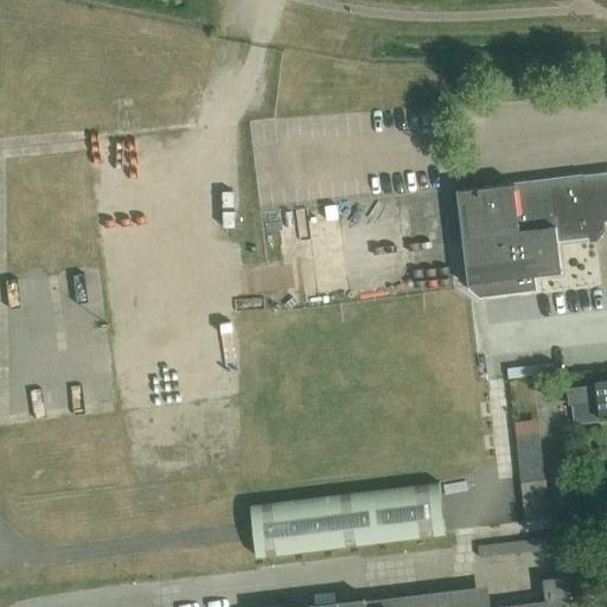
[(606,172),(459,191),(471,289),(480,298),(537,291),(535,276),(562,274),(557,243),(593,238),(595,236),(598,238),(604,231),(601,229),(602,227),(600,225),(601,224),(606,223),(606,172)]
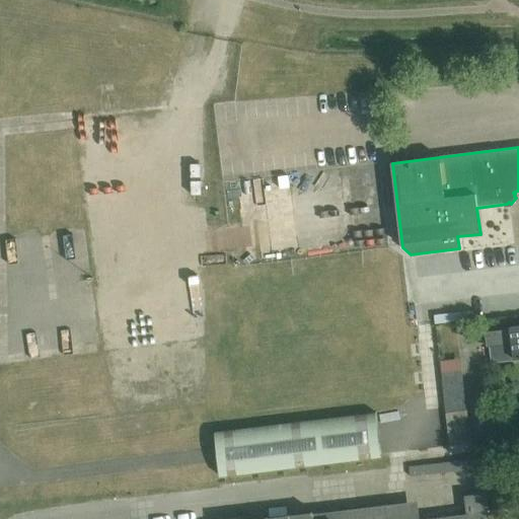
[(518,359),(518,325),(510,327),(510,330),(485,334),(487,347),(511,344),(513,360),(518,359)]
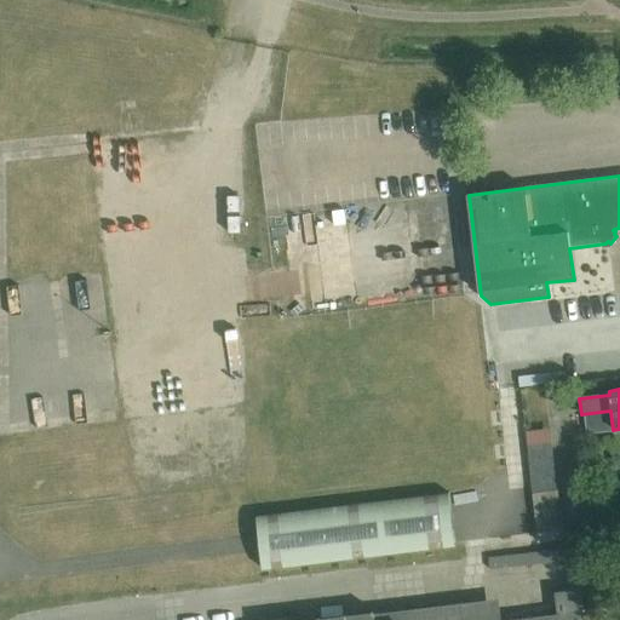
[(563,540),(557,491),(532,494),(537,543),(563,540)]
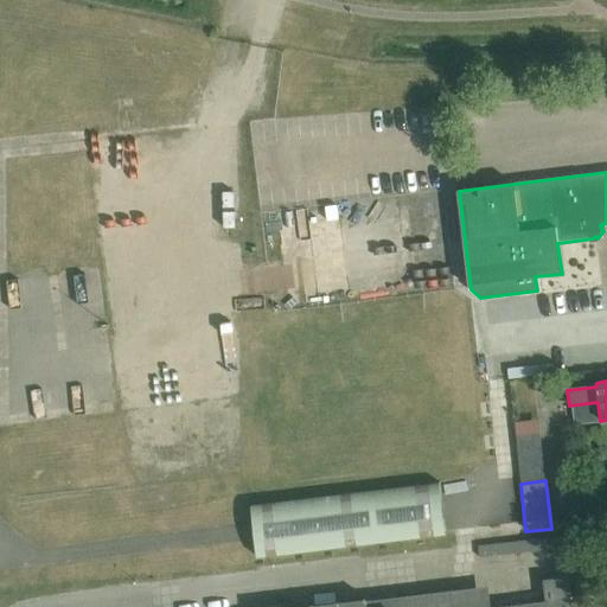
[(446,535),(440,484),(251,506),(257,557),(446,535)]
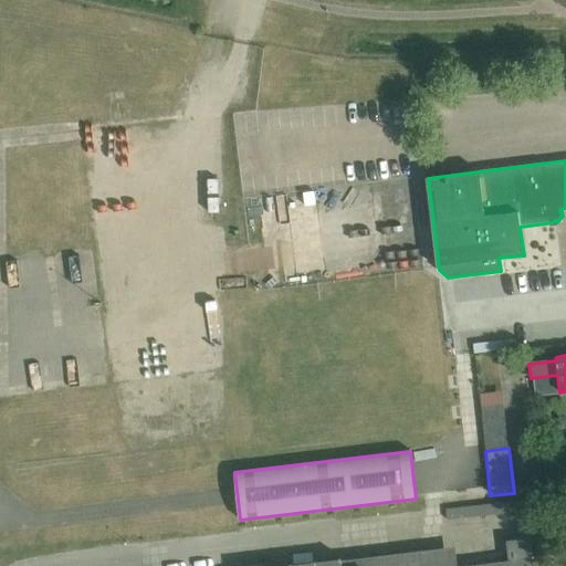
[(532,565),(530,538),(506,541),(509,563),(478,565),(421,565),(420,553),(311,565),(532,565)]
